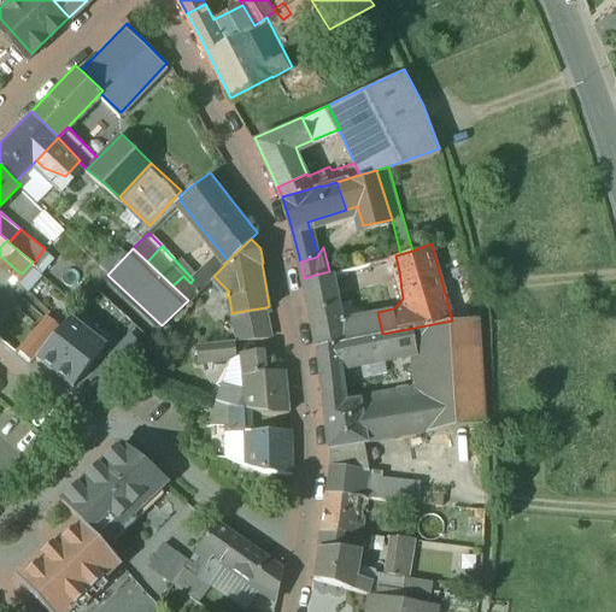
[(0,287),(12,274),(11,272),(0,263),(0,287)]
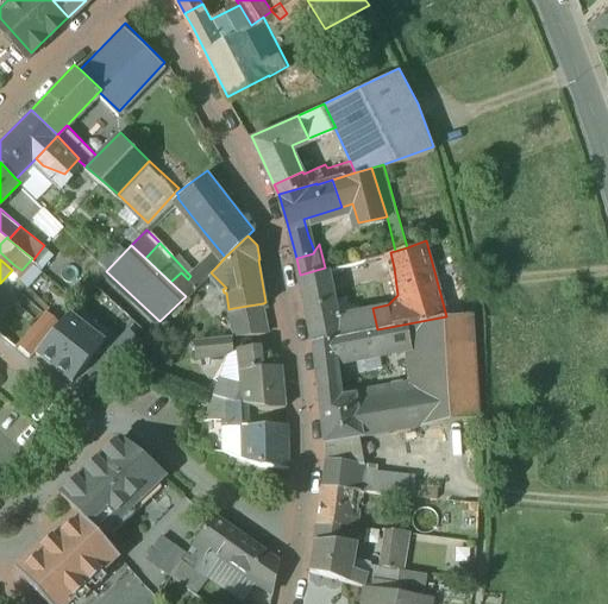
[(188,280),(181,272),(170,282),(186,296),(211,272),(215,268),(208,259),(188,280)]
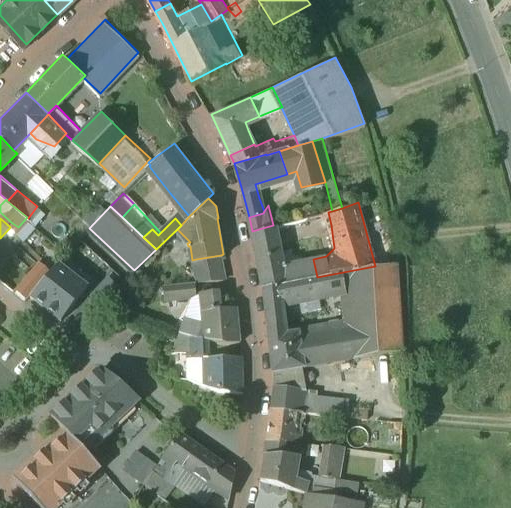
[(9,226),(10,227),(14,232),(18,227),(12,223),(9,226)]
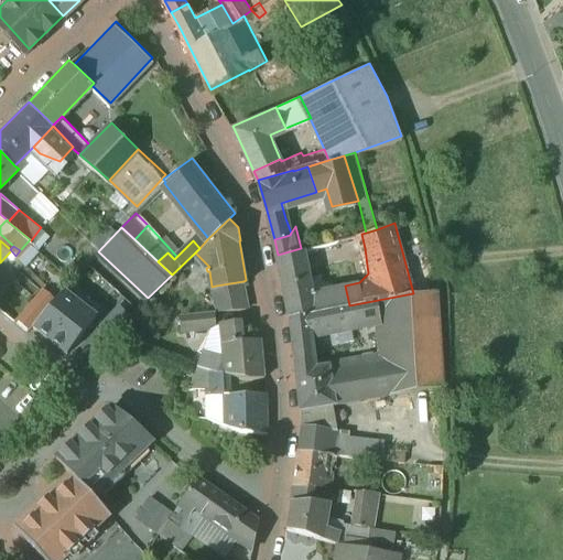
[(301,248),(278,255),(290,314),(309,310),(340,303),(340,307),(349,305),(345,286),(311,291),(305,267),(302,249),(301,248)]
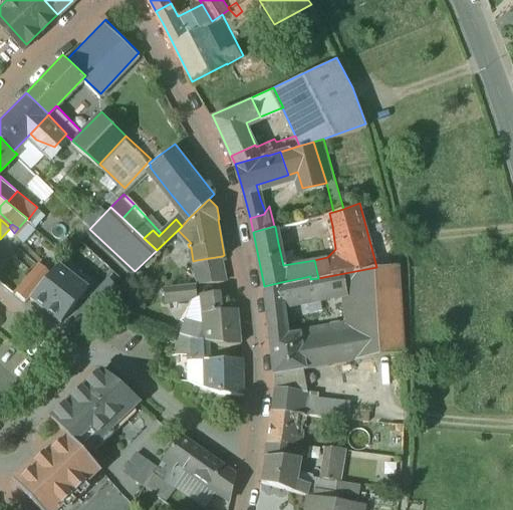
[(10,228),(0,239),(0,260),(19,238),(14,233),(10,228)]
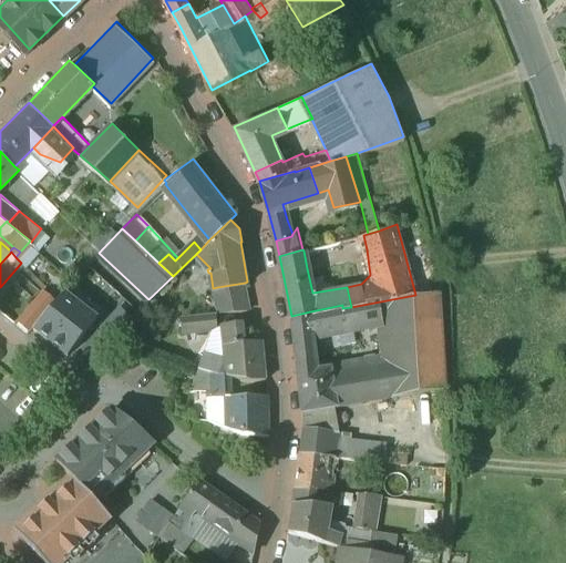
[(27,256),(20,252),(16,257),(21,263),(27,256)]
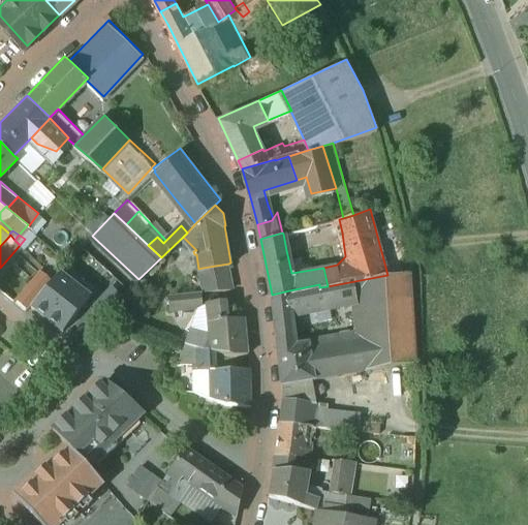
[(228,264),(203,268),(206,289),(233,286),(228,264)]
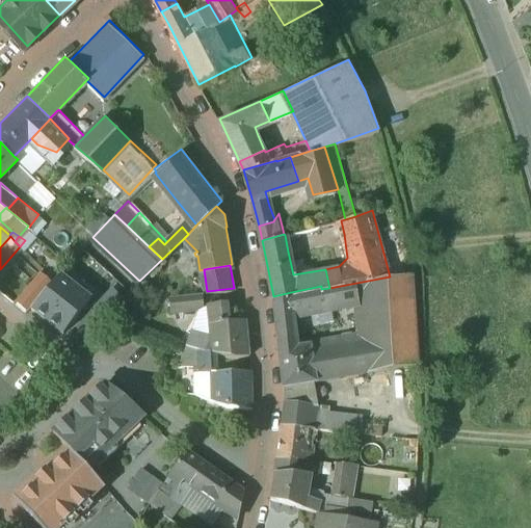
[(41,269),(16,297),(27,309),(53,281),(41,269)]
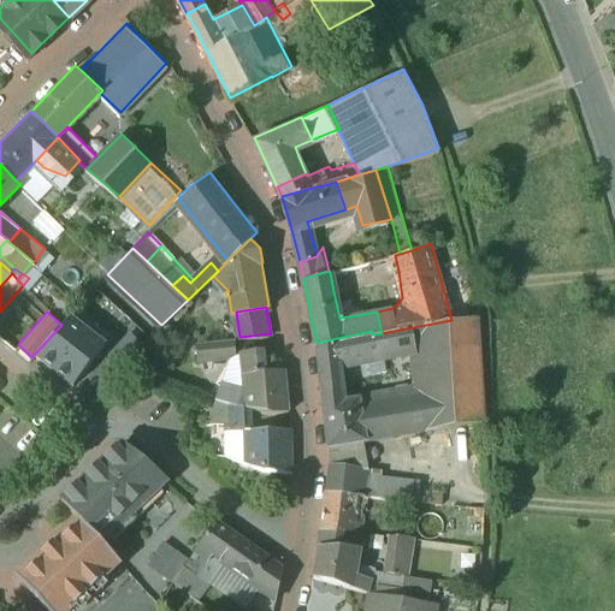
[(451,320),(407,328),(412,349),(418,386),(426,428),(484,417),(480,314),(451,320)]
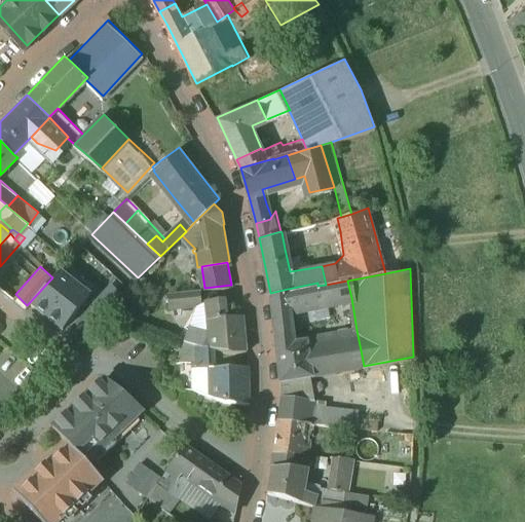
[(90,293),(61,269),(31,303),(63,328),(90,293)]
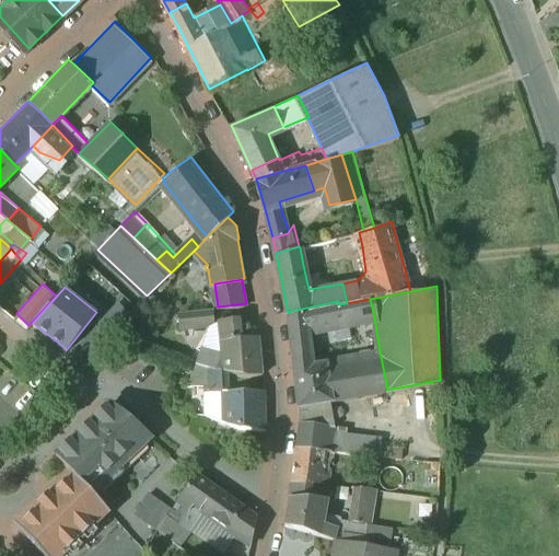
[(338,301),(306,308),(310,331),(374,317),(370,299),(347,303),(338,304),(338,301)]
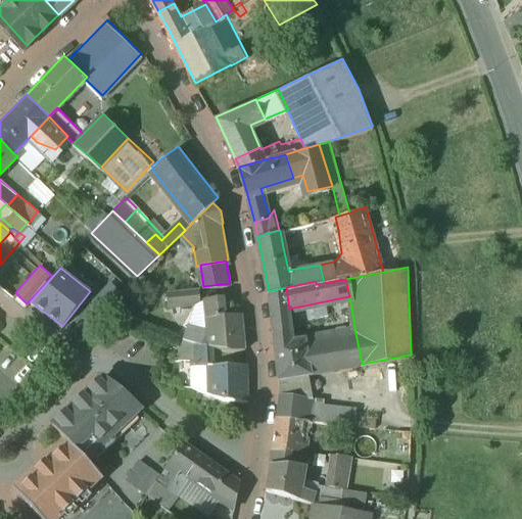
[(198,287),(168,290),(169,303),(200,300),(198,287)]
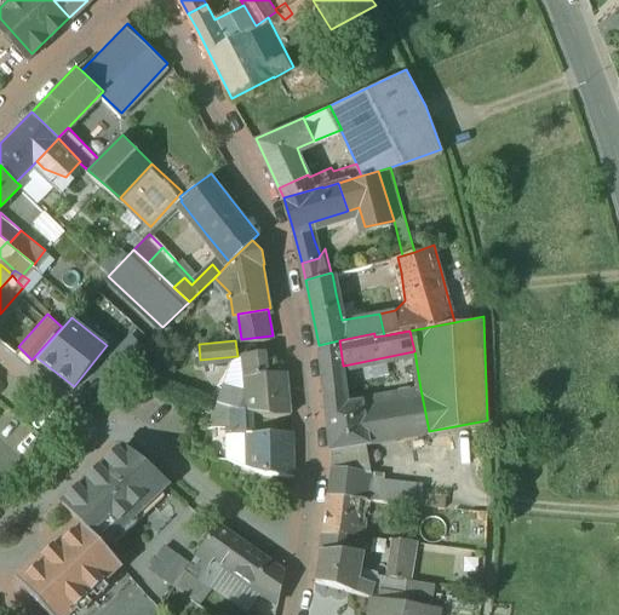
[(343,366),(339,340),(319,345),(326,404),(348,401),(343,366)]
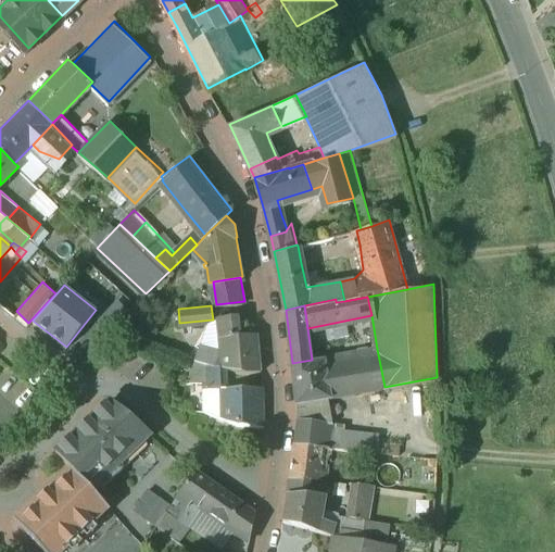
[(257,331),(239,333),(237,314),(218,315),(219,335),(221,335),(222,348),(199,342),(194,359),(204,361),(225,366),(244,371),(261,368),(257,331)]
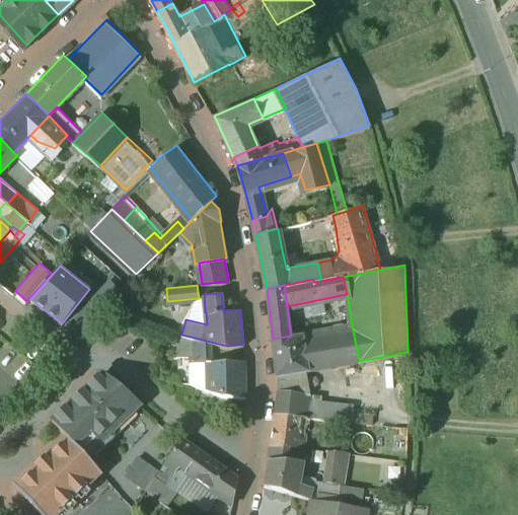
[(333,334),(304,339),(309,369),(359,361),(352,325),(331,328),(333,334)]
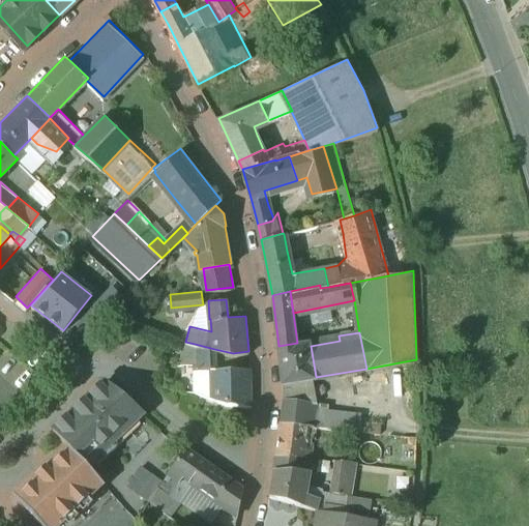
[(297,343),(278,346),(284,396),(316,402),(313,378),(316,377),(311,346),(310,341),(297,343)]
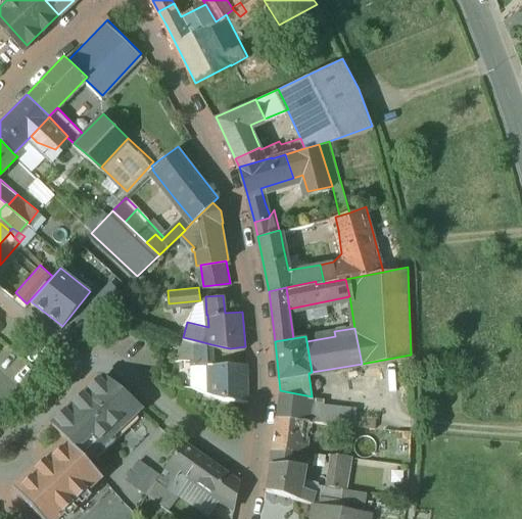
[(183,337),(181,343),(192,347),(192,355),(192,357),(192,384),(206,389),(206,362),(212,362),(211,344),(192,339),(183,337)]
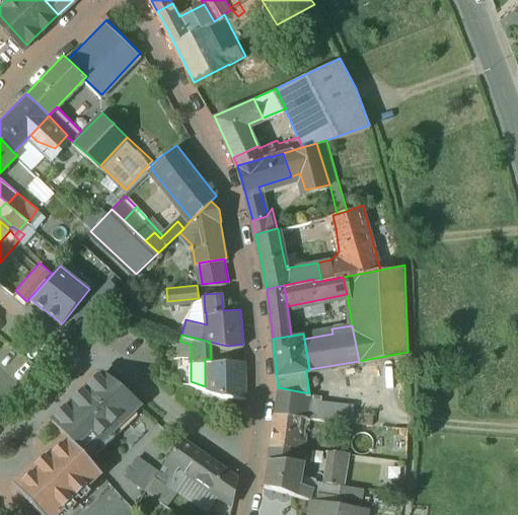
[(191,345),(179,341),(175,354),(191,354),(191,352),(191,345)]
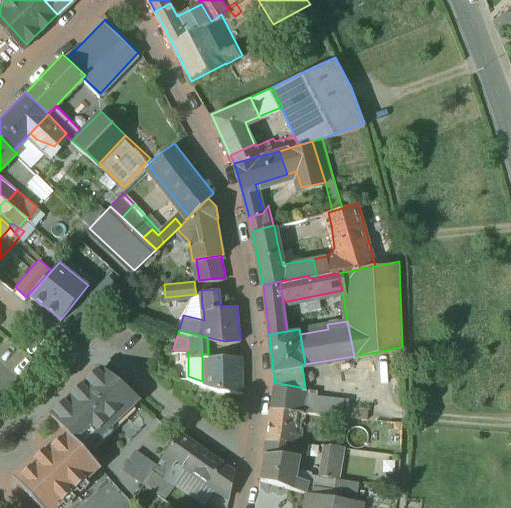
[(208,354),(202,354),(202,381),(219,388),(242,390),(242,354),(208,354)]
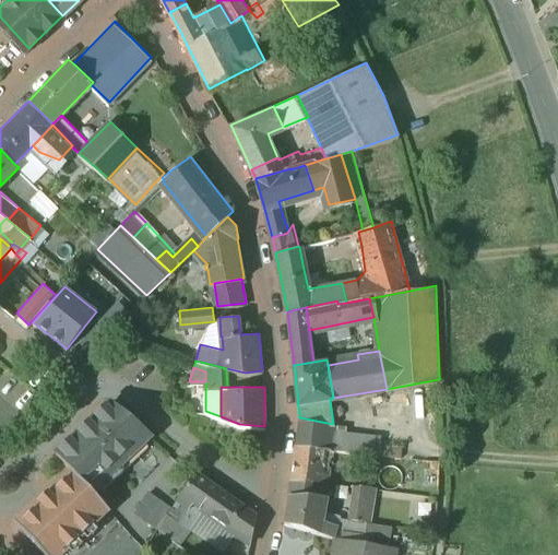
[(110,400),(56,451),(72,468),(91,488),(150,434),(110,400)]
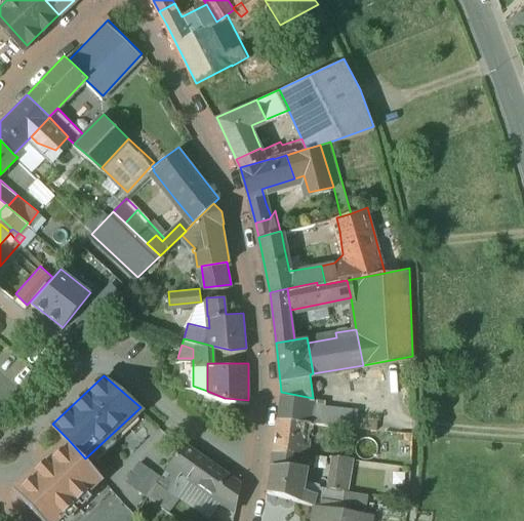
[(313,398),(281,392),(278,416),(311,419),(312,402),(313,398)]
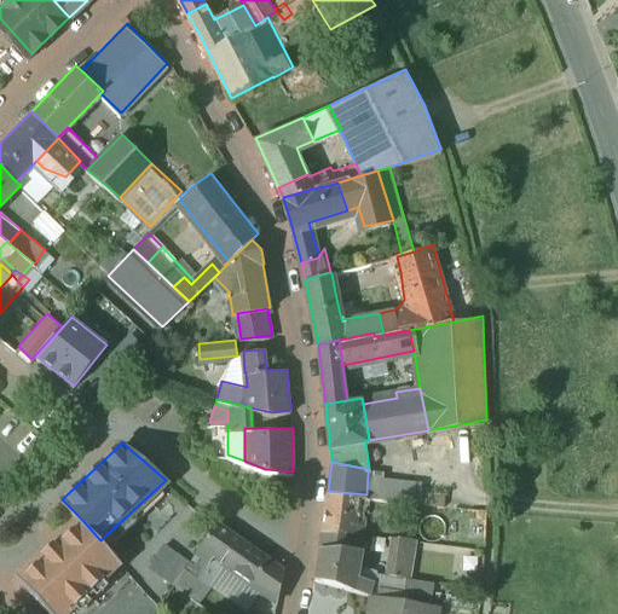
[(422,480),(368,474),(367,494),(420,500),(422,480)]
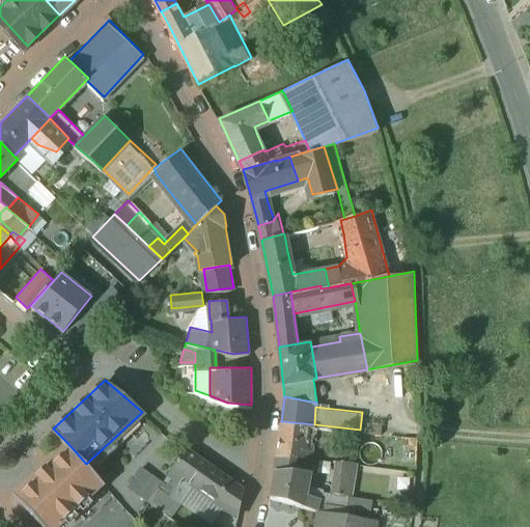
[(313,437),(314,424),(281,421),(277,454),(296,455),(312,455),(313,437)]
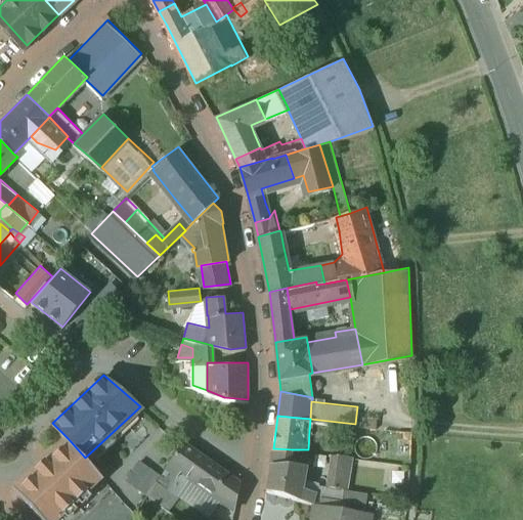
[(378,417),(359,416),(359,424),(377,426),(378,417)]
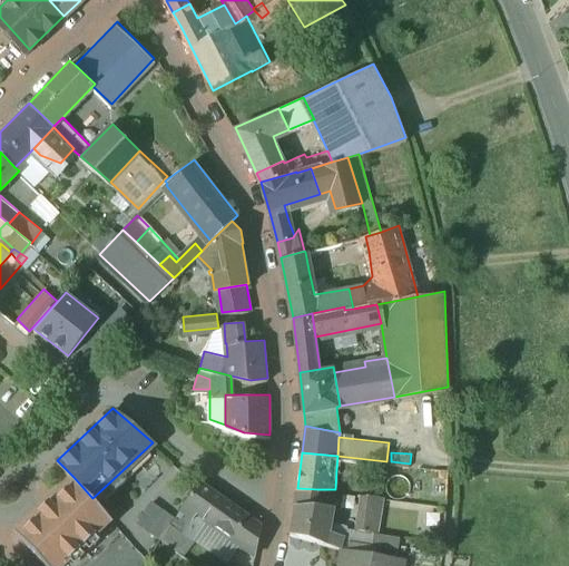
[(92,498),(74,477),(15,532),(47,565),(60,565),(111,518),(92,498)]
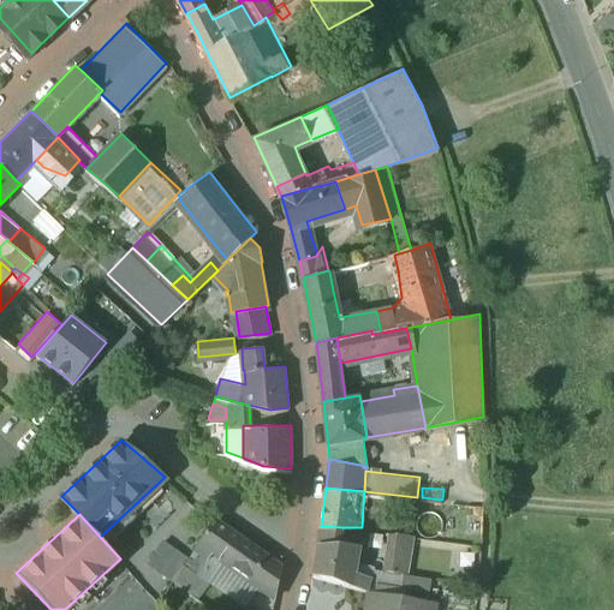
[(215,519),(200,542),(224,560),(240,537),(215,519)]
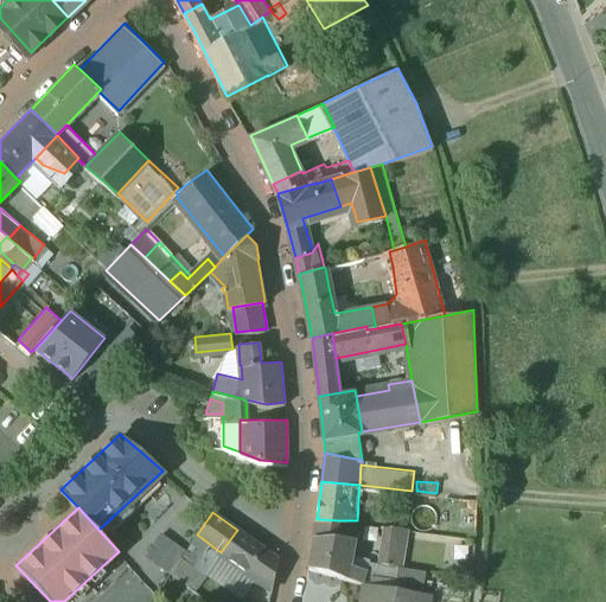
[(338,520),(317,519),(314,536),(308,565),(363,581),(367,569),(352,564),(356,538),(338,537),(338,520)]
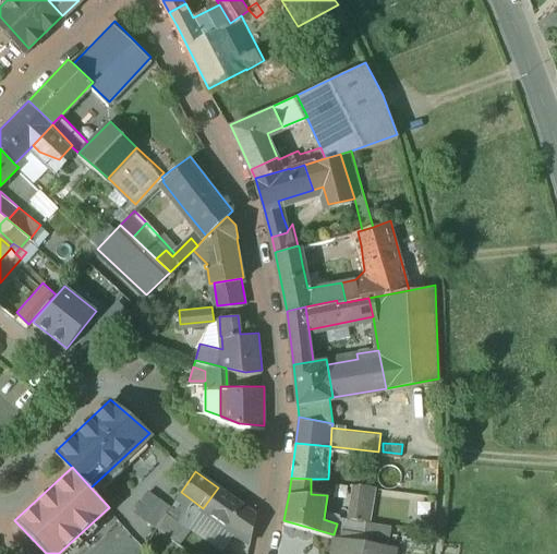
[(375,485),(355,483),(350,517),(370,520),(375,485)]
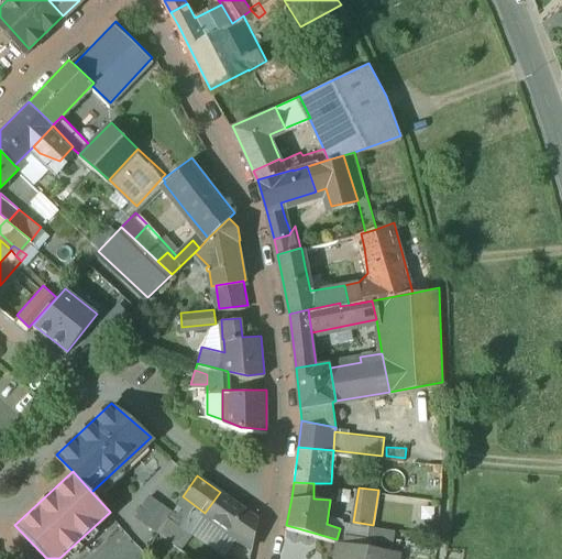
[(259,518),(220,492),(205,513),(253,545),(259,518)]
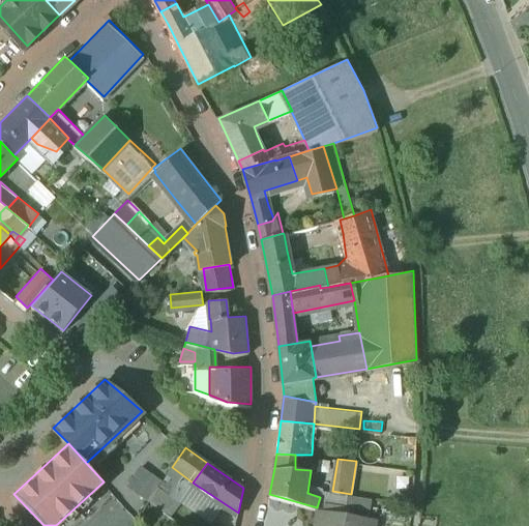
[(332,491),(322,489),(320,497),(317,507),(323,509),(370,518),(373,498),(351,494),(332,491)]
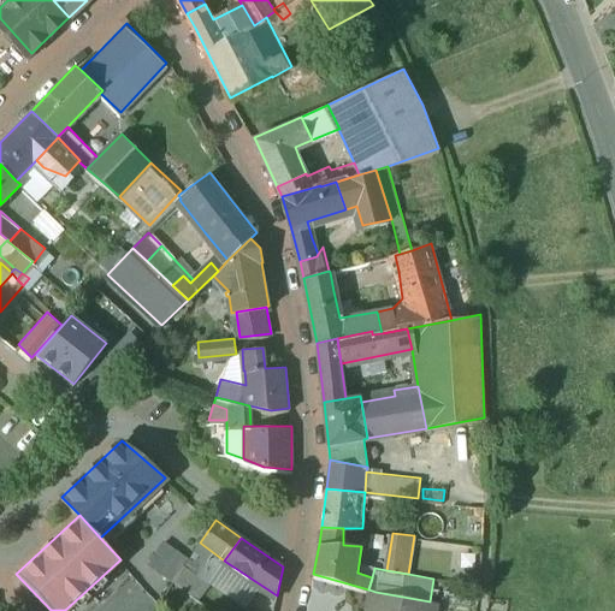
[(430,601),(376,592),(371,610),(436,610),(438,604),(430,601)]
